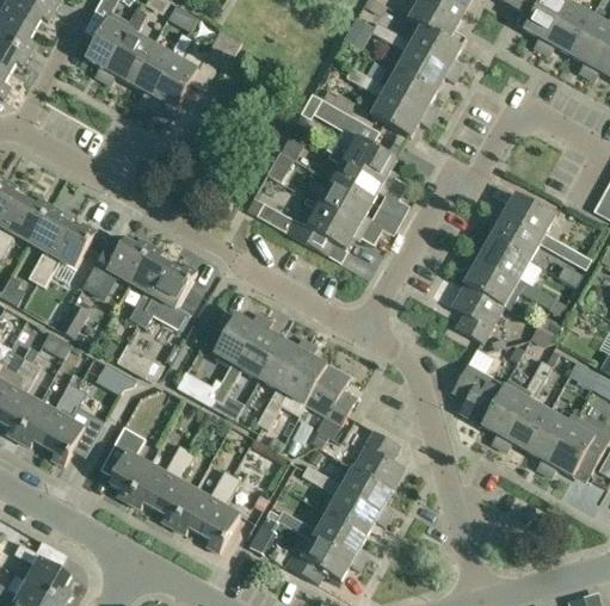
[(0,7),(35,28),(41,17),(47,20),(54,8),(38,0),(8,0),(8,1),(6,0),(0,0),(0,7)]
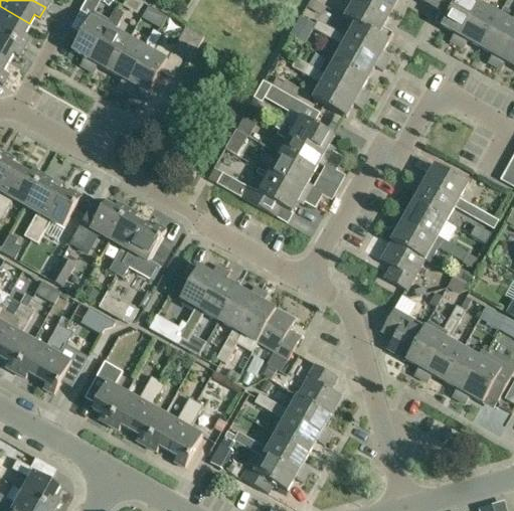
[(70,25),(70,26),(80,31),(71,48),(84,55),(79,63),(87,67),(112,22),(108,19),(94,10),(96,6),(84,0),(70,25)]
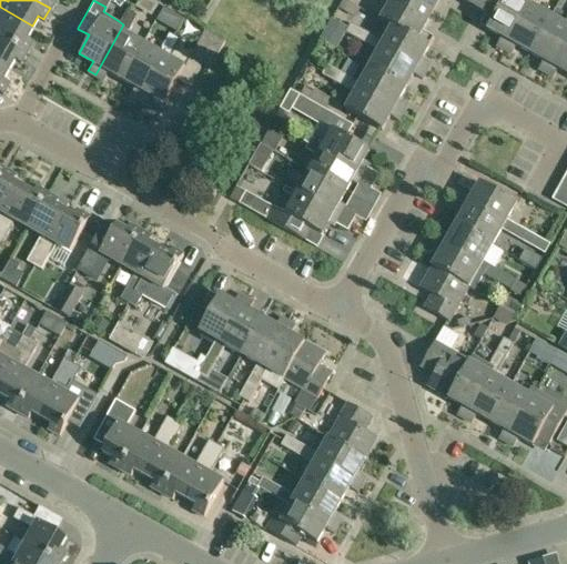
[(360,6),(350,0),(340,0),(337,4),(355,14),(360,6)]
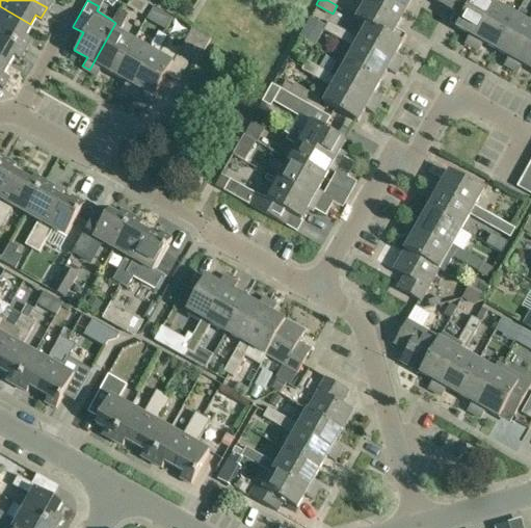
[(401,14),(376,0),(364,0),(355,16),(367,22),(367,21),(401,41),(405,32),(395,26),(401,14)]
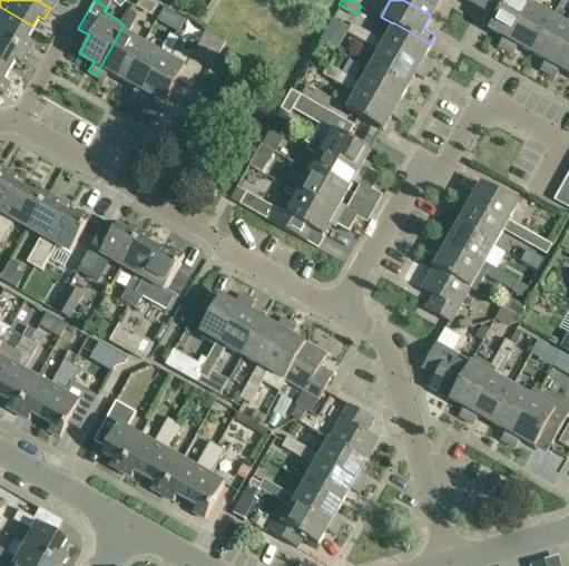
[(403,0),(430,15),(439,0),(403,0)]
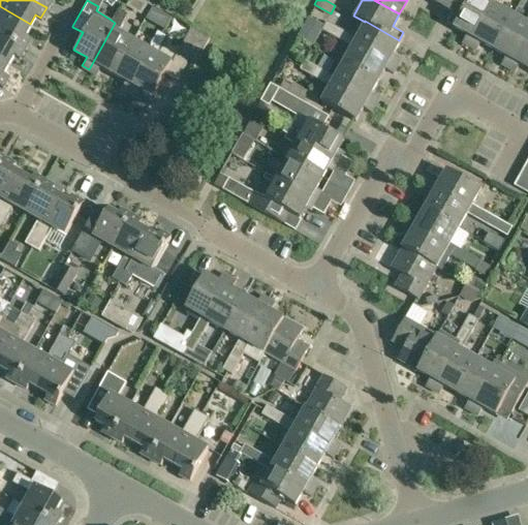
[(441,0),(440,3),(452,9),(445,21),(454,25),(467,0),(441,0)]
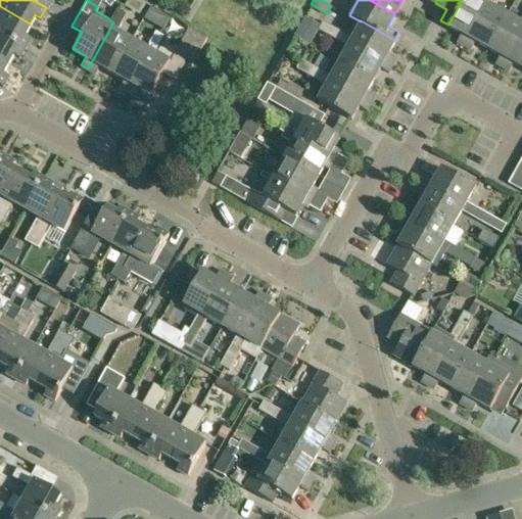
[(462,0),(448,25),(461,32),(457,40),(463,43),(487,0),(493,0),(462,0)]
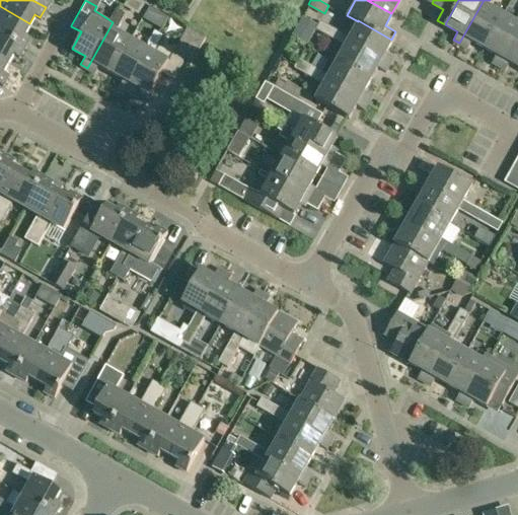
[(487,4),(490,0),(484,0),(459,43),(466,47),(470,39),(484,46),(502,12),(487,4)]
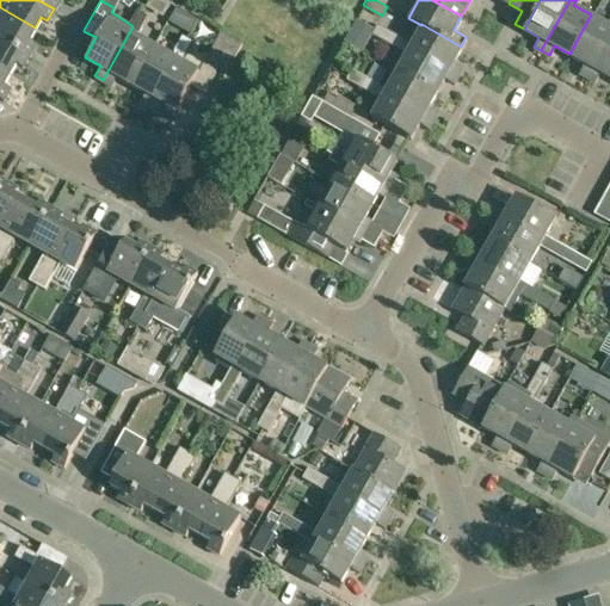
[(35,28),(0,7),(0,37),(29,54),(35,42),(29,38),(35,28)]
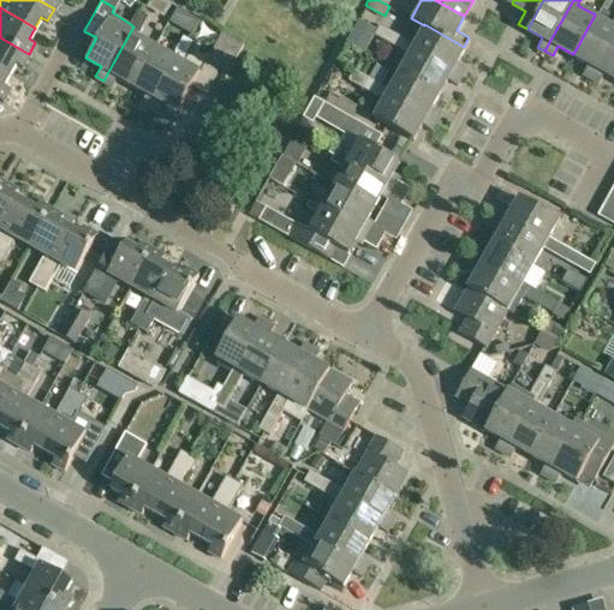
[(129,23),(133,27),(103,81),(111,84),(117,75),(131,83),(154,45),(136,34),(148,13),(137,7),(129,23)]
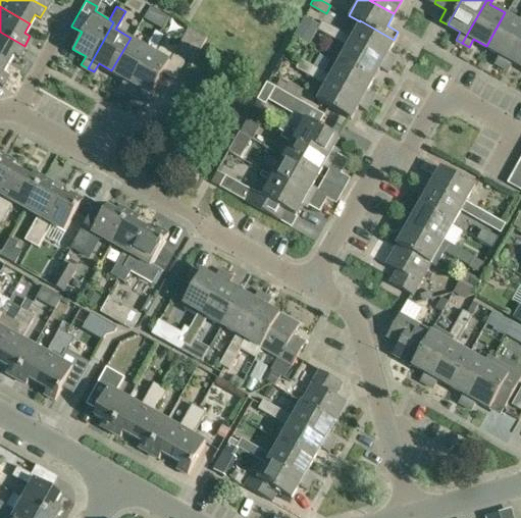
[(505,12),(486,46),(499,53),(495,61),(501,65),(520,28),(520,17),(519,20),(505,12)]
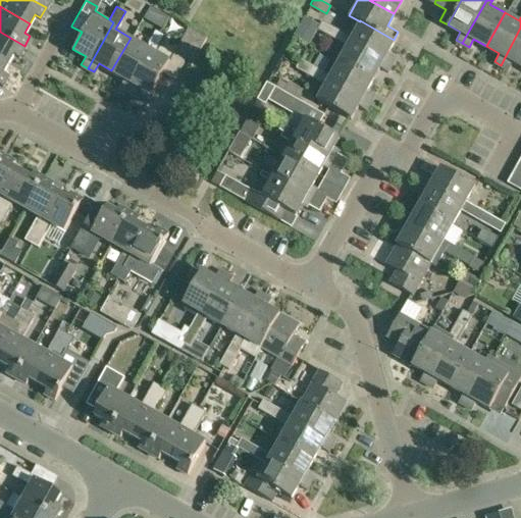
[(329,35),(334,26),(321,18),(317,28),(329,35)]
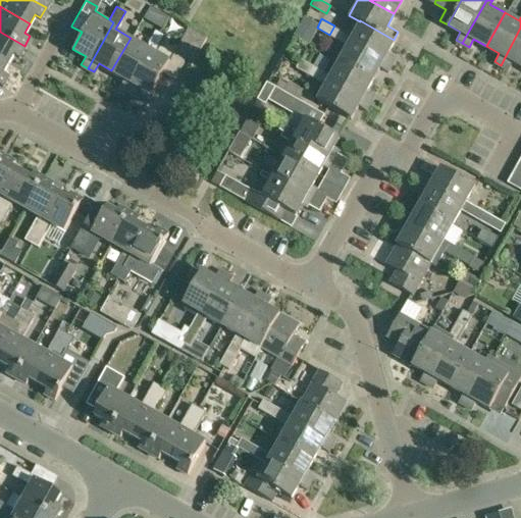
[(352,36),(348,33),(345,38),(391,63),(395,56),(386,52),(394,40),(360,20),(360,21),(352,36)]
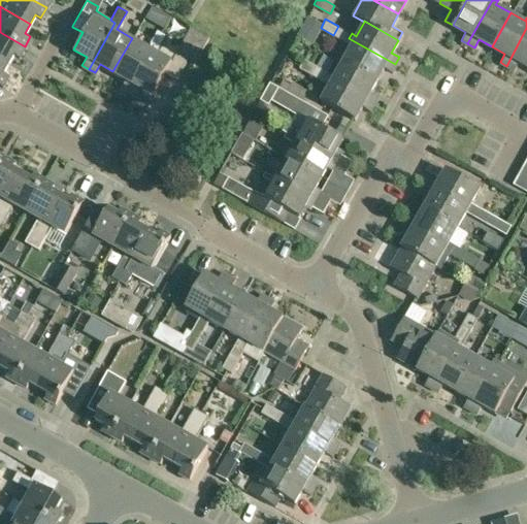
[(208,36),(190,26),(176,50),(195,60),(208,36)]
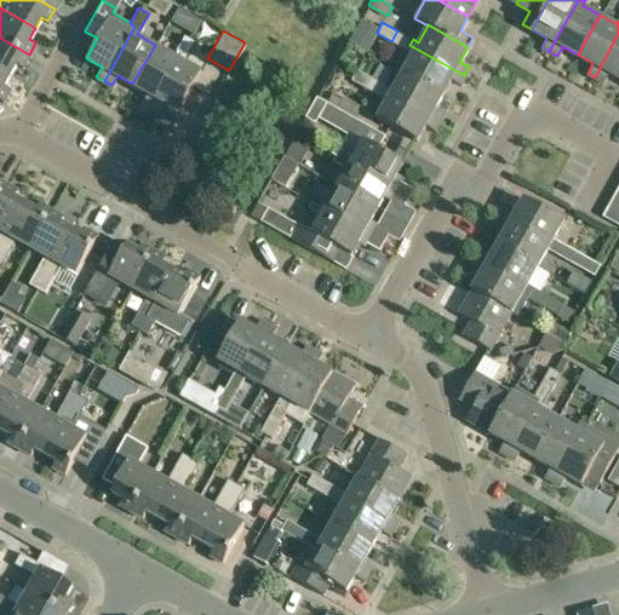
[(397,30),(391,41),(412,52),(402,70),(442,92),(451,78),(460,84),(464,75),(410,45),(413,39),(397,30)]
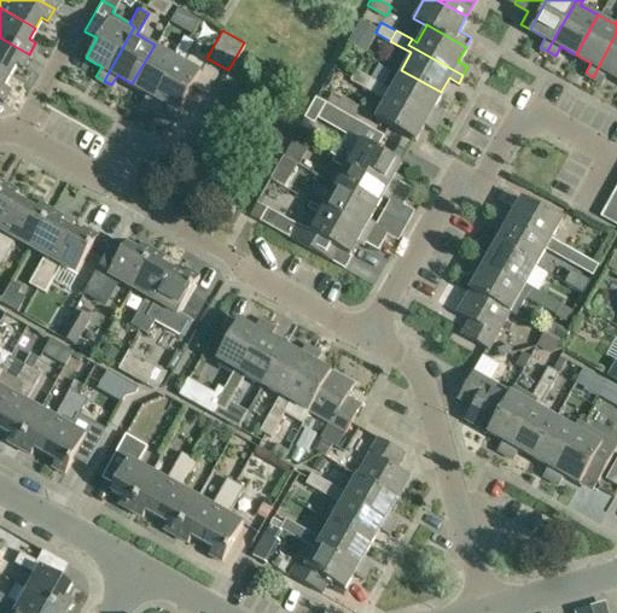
[(616,33),(593,77),(601,81),(606,71),(616,77),(616,33)]
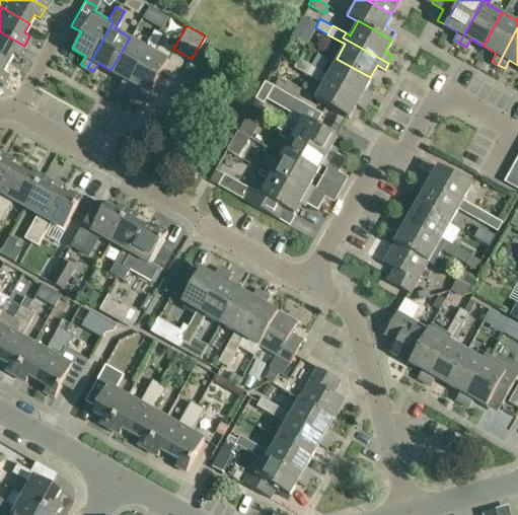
[(130,38),(111,70),(123,77),(119,85),(125,89),(151,44),(155,46),(162,32),(154,28),(144,46),(130,38)]
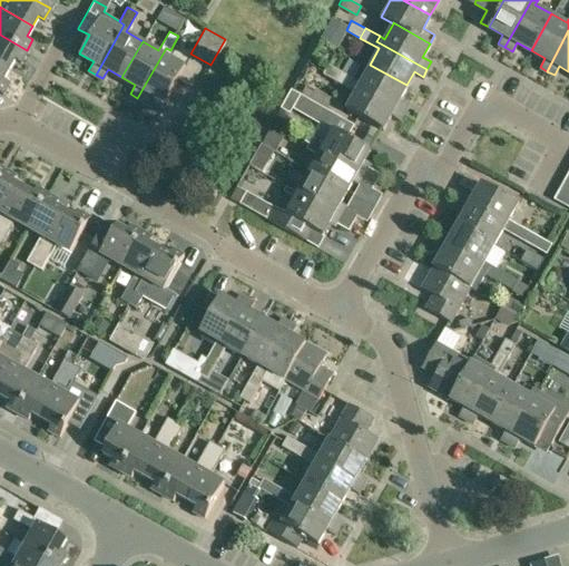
[(27,50),(0,35),(0,62),(8,68),(15,58),(20,61),(27,50)]
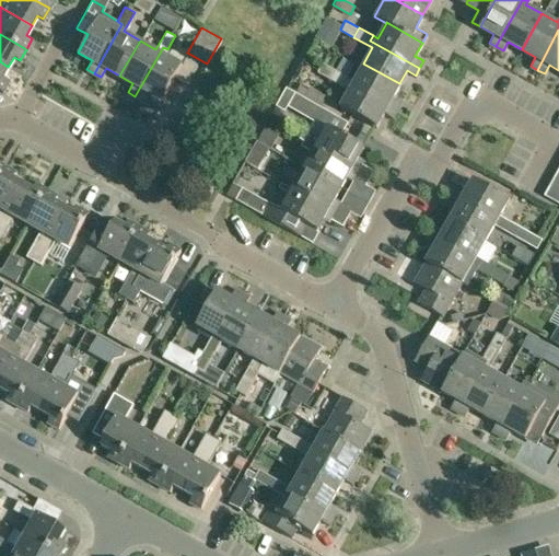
[(163,47),(135,96),(142,101),(147,91),(161,100),(182,64),(165,55),(167,49),(163,47)]
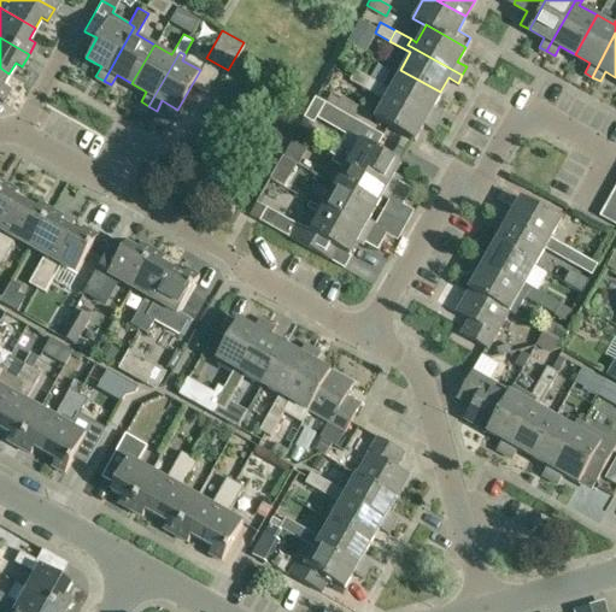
[(9,74),(0,68),(0,98),(3,100),(10,87),(4,83),(9,74)]
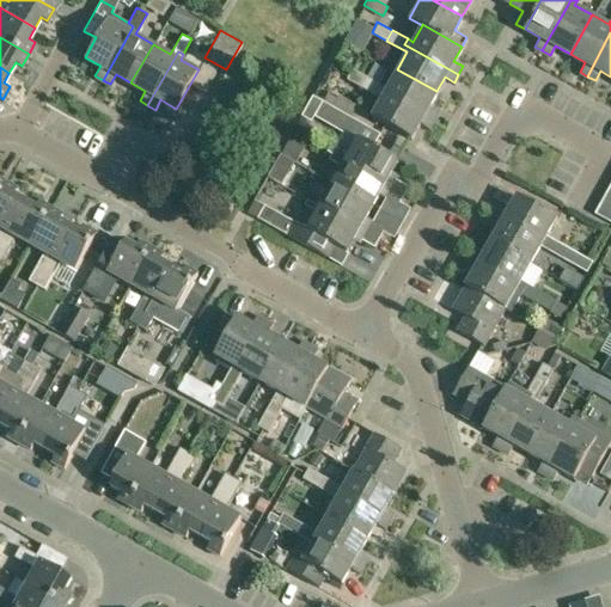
[(361,86),(367,75),(352,67),(346,78),(361,86)]
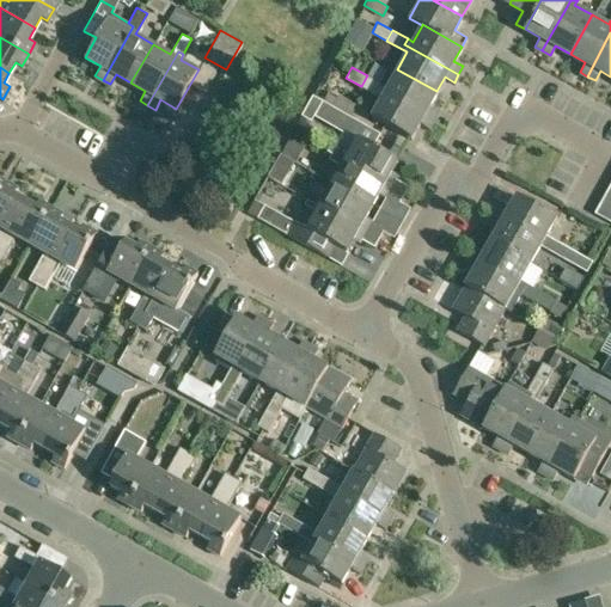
[(388,86),(383,84),(379,89),(433,120),(438,111),(428,106),(437,91),(397,69),(388,86)]
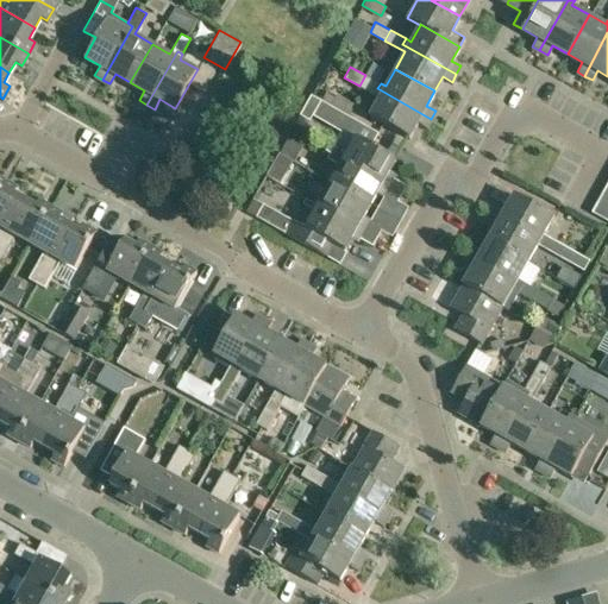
[(381,83),(365,75),(359,86),(380,96),(370,114),(408,137),(418,121),(427,126),(431,119),(377,88),(381,83)]
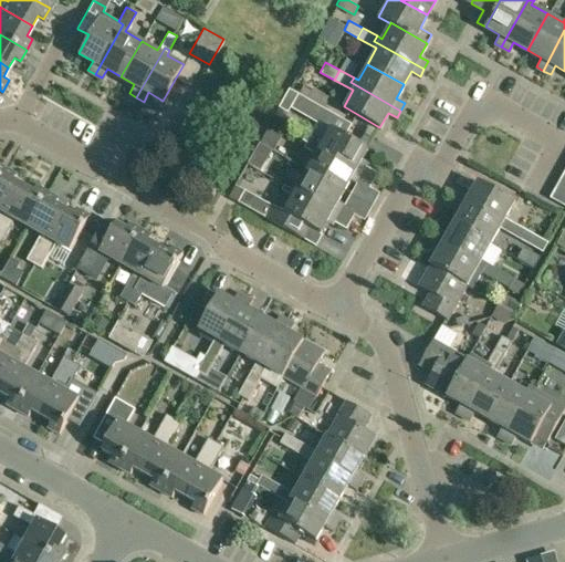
[(324,107),(297,92),(291,104),(317,118),(324,107)]
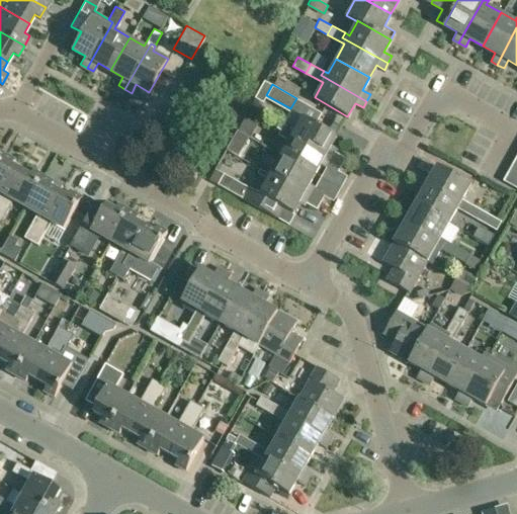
[(333,158),(336,151),(329,147),(336,134),(303,115),(297,125),(282,117),(277,126),(281,129),(333,158)]
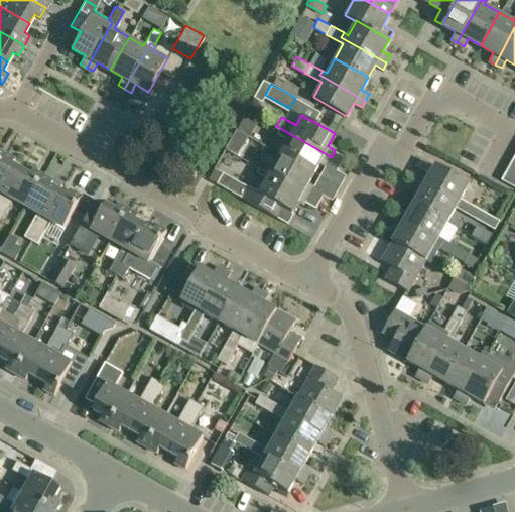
[(332,157),(280,128),(277,133),(288,139),(280,153),(313,172),(319,159),(337,169),(344,155),(335,150),(332,157)]
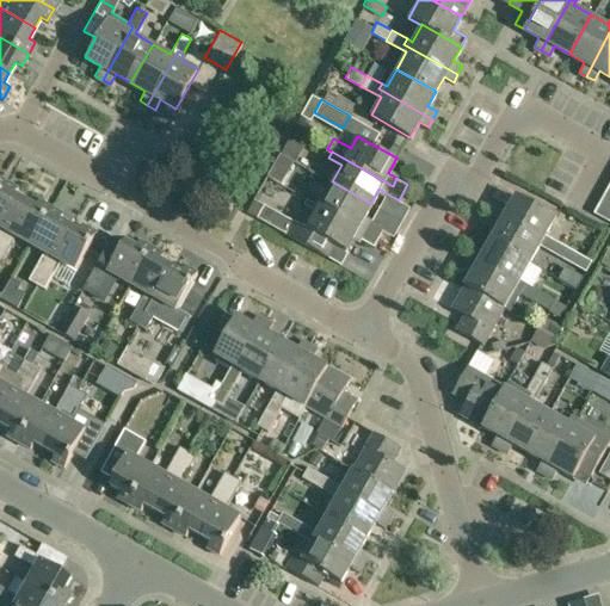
[(5,179),(0,187),(0,233),(4,235),(24,198),(13,192),(18,186),(5,179)]
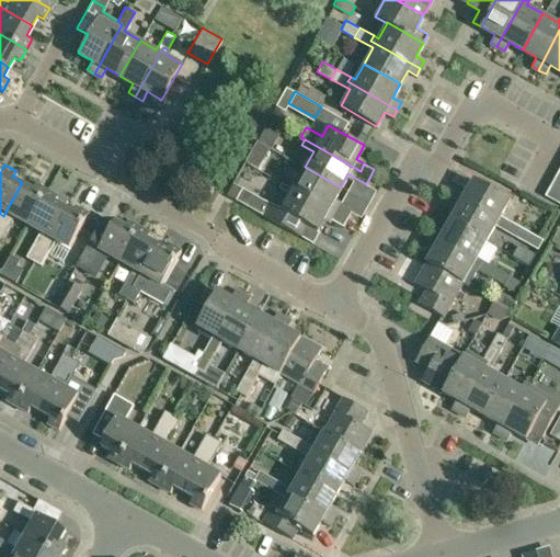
[(305,167),(293,188),(336,213),(333,219),(343,225),(351,211),(333,201),(341,188),(305,167)]
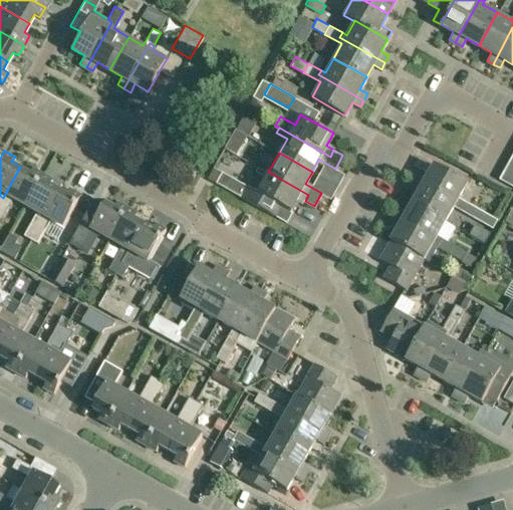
[(419,171),(415,177),(460,203),(457,207),(470,214),(474,205),(458,196),(466,181),(434,163),(427,175),(419,171)]
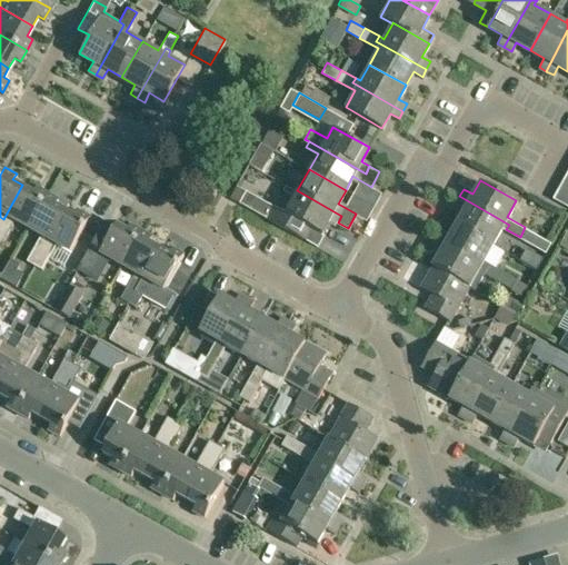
[(341,216),(297,190),(286,184),(284,189),(295,195),(285,211),(246,189),(238,200),(315,244),(329,218),(338,222),(341,216)]
